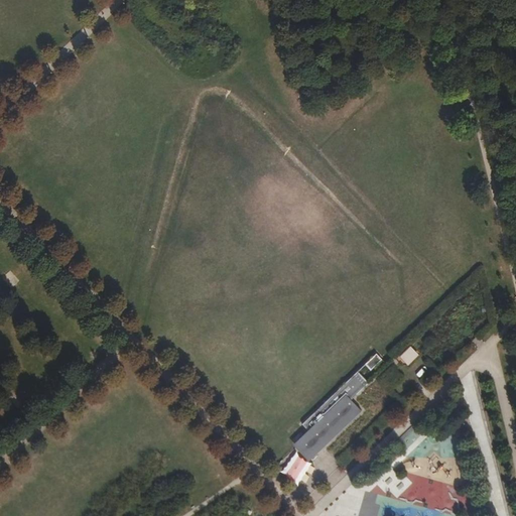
[(3,277),(11,287),(19,281),(10,271),(3,277)]
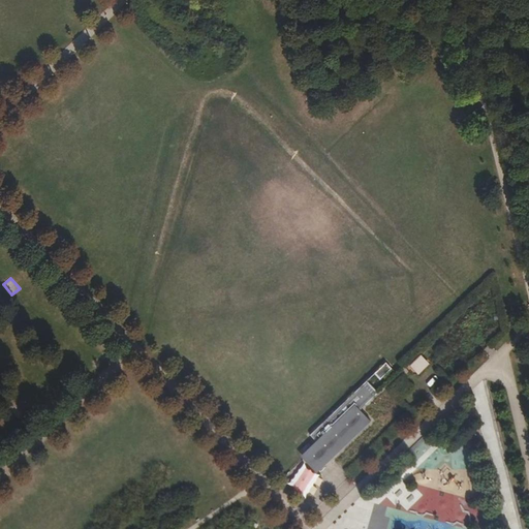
[(407,365),(416,374),(428,364),(419,353),(407,365)]
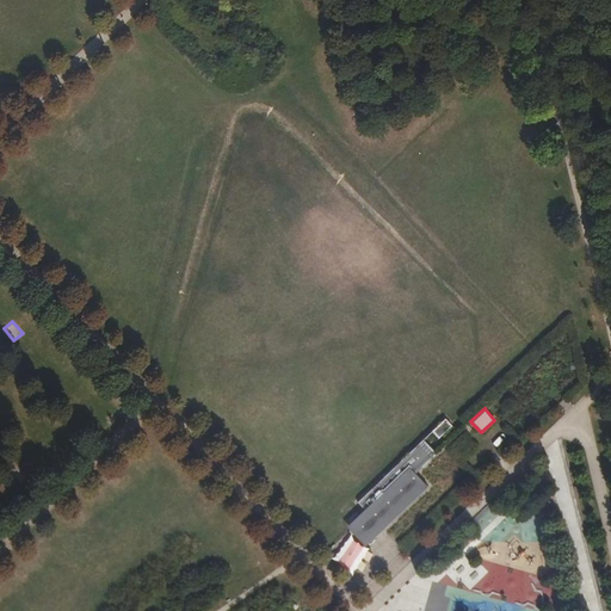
[(368,510),(350,525),(368,545),(432,488),(418,473),(461,434),(448,420),(358,500),(368,510)]
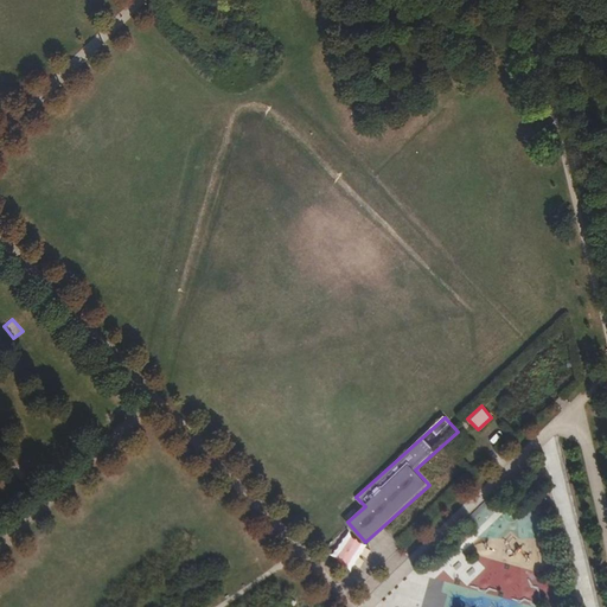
[(473,538),(503,517),(490,499),(468,515),(466,537),(454,545),(464,558),(455,557),(459,562),(442,575),(458,576),(464,585),(481,587),(477,580),(487,572),(472,551),(473,538)]
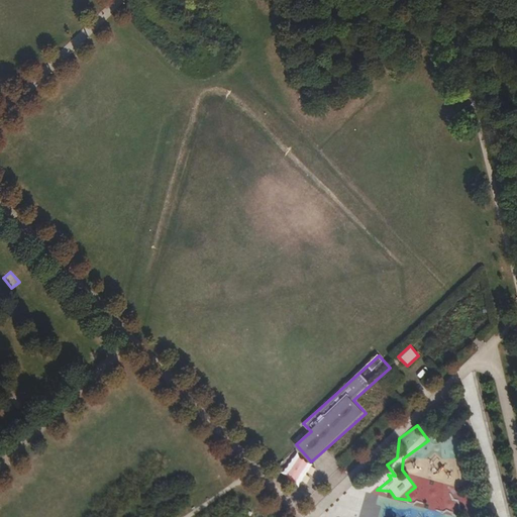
[(289,481),(307,464),(295,449),(277,466),(289,481)]
